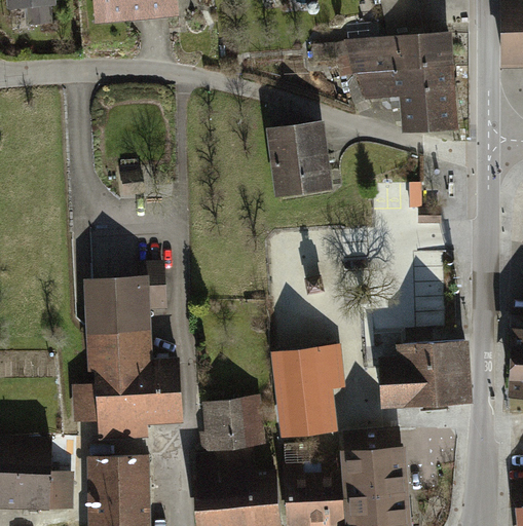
[(4,0),(5,7),(26,5),(28,24),(51,23),(49,4),(54,3),(53,0),(4,0)]
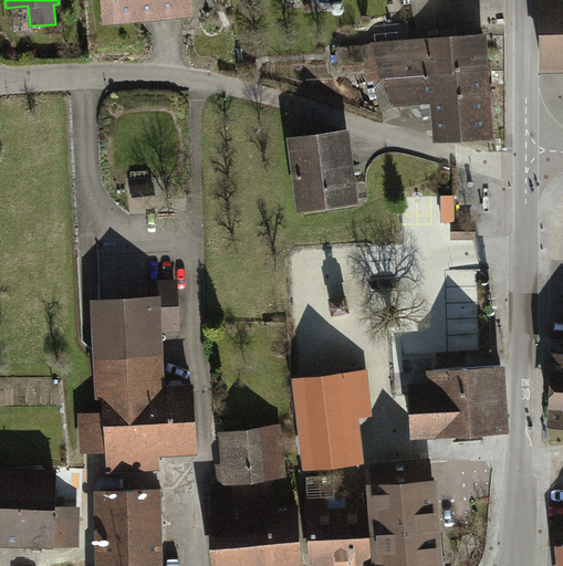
[(97,0),(101,24),(190,16),(189,0),(97,0)]
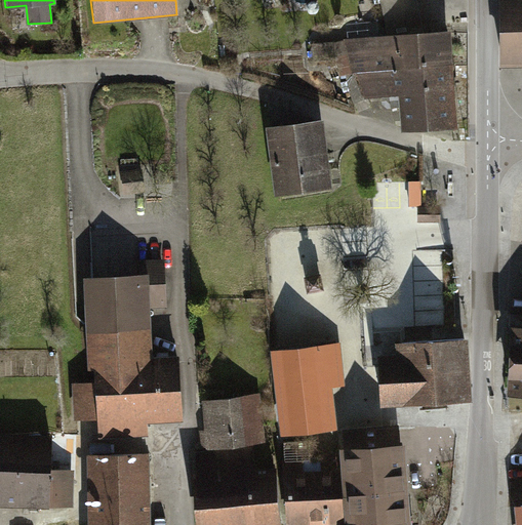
[(521,0),(498,0),(498,64),(521,64),(521,0)]
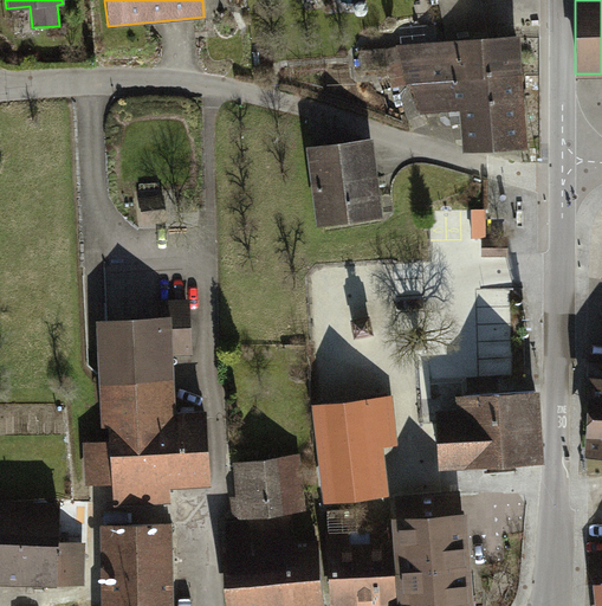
[(399,90),(523,76),(523,33),(388,49),(399,90)]
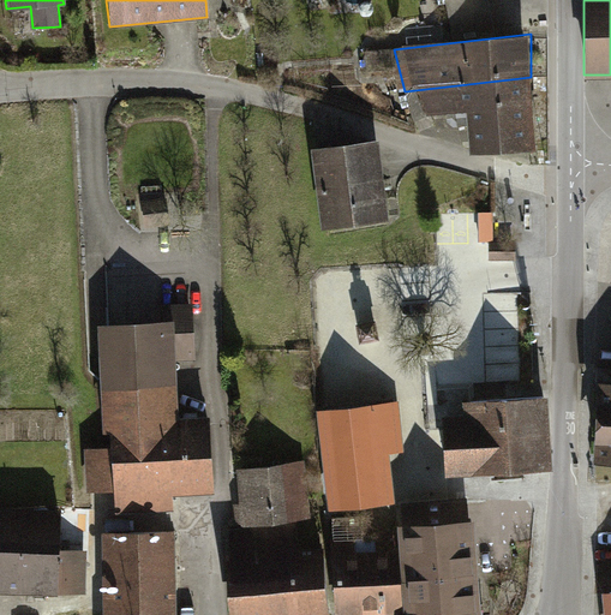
[(535,83),(408,99),(409,123),(448,117),(450,131),(469,127),(483,151),(543,144),(535,83)]
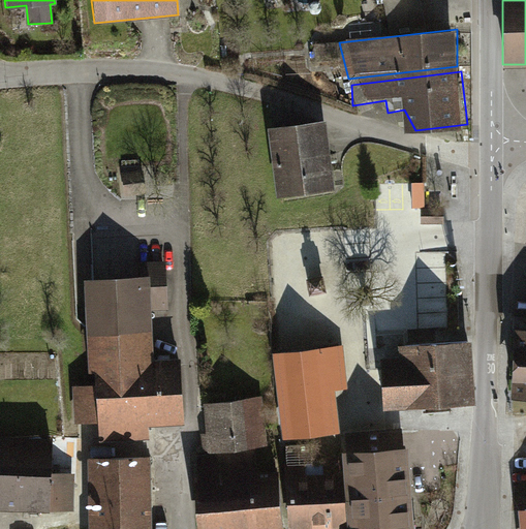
[(281,190),(328,184),(318,119),(272,125),(281,190)]
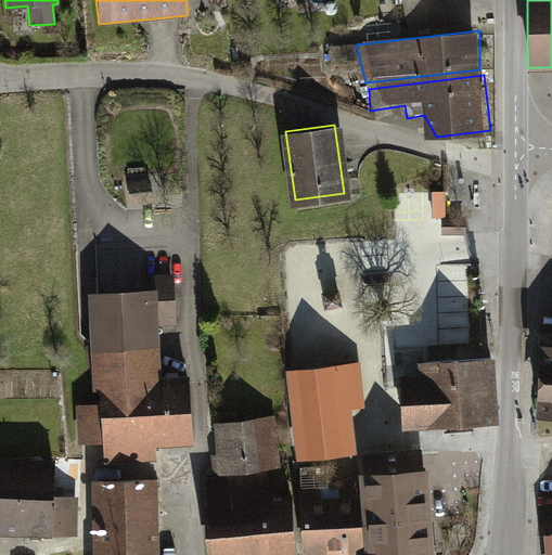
[(462,217),(439,217),(439,233),(462,233),(462,221),(462,217)]
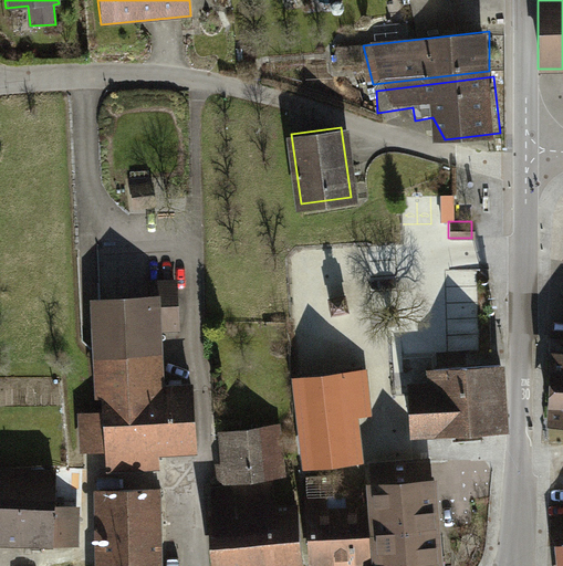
[(148,303),(92,303),(92,356),(155,357),(156,334),(178,334),(178,285),(148,285),(148,303)]
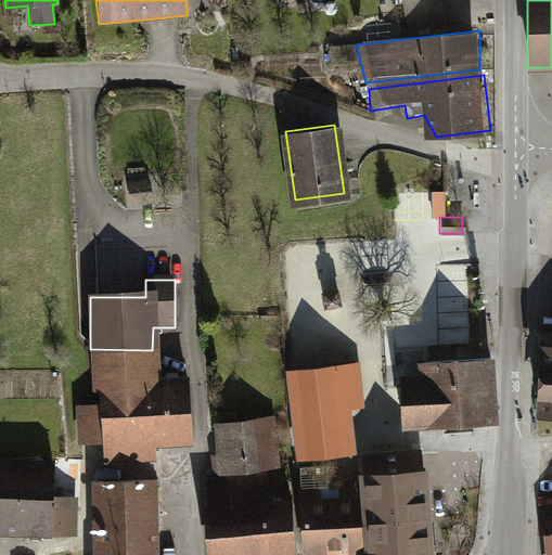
[(336,292),(321,294),(324,309),(338,307),(336,292)]
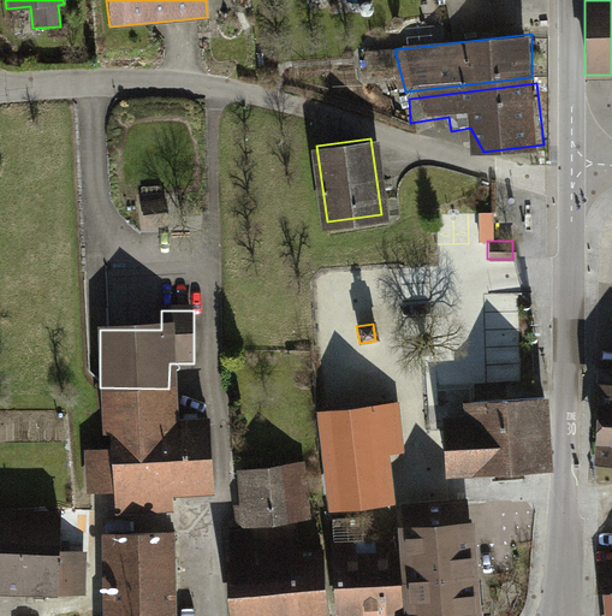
[(611,374),(583,374),(583,449),(600,449),(600,466),(611,466),(611,374)]
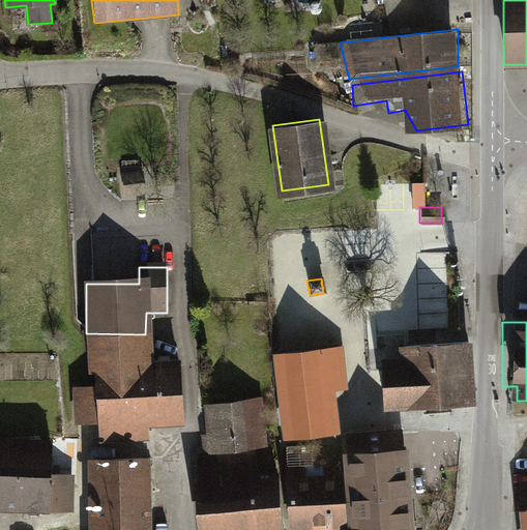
[(145,334),(86,333),(85,387),(70,387),(69,420),(96,421),(95,436),(145,437),(145,420),(170,421),(171,371),(144,371),(145,334)]
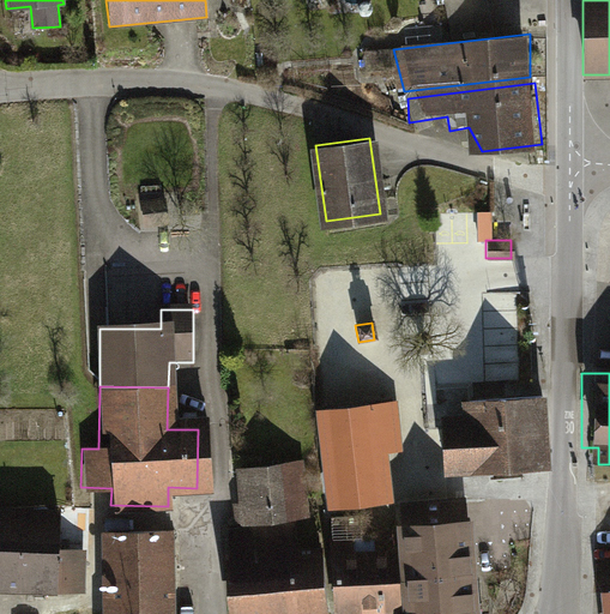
[(469,423),(442,425),(446,486),(473,485),(544,481),(541,398),(531,399),(467,402),(469,423)]
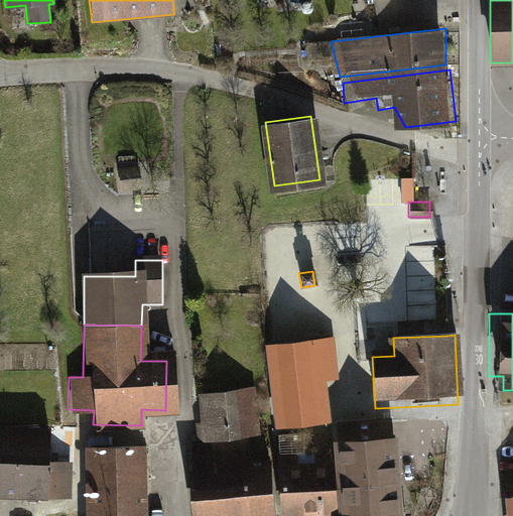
[(330,339),(269,345),(276,420),(326,415),(322,370),(333,369),(330,339)]
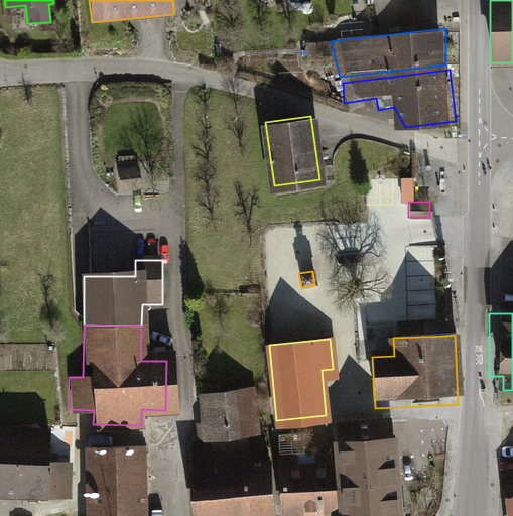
[(203,456),(248,453),(258,453),(255,401),(200,406),(203,456)]
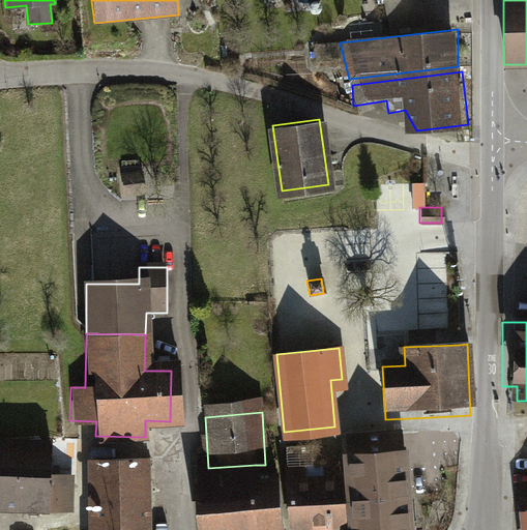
[(284,450),(286,483),(344,482),(343,467),(315,470),(314,444),(284,450)]
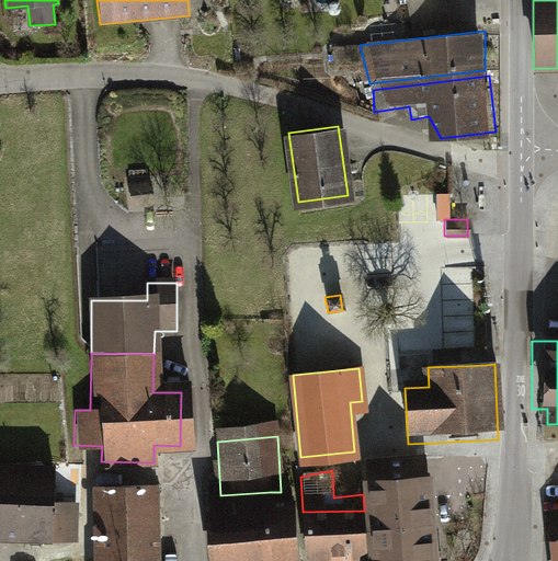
[(0,550),(48,554),(54,478),(0,473),(0,550)]
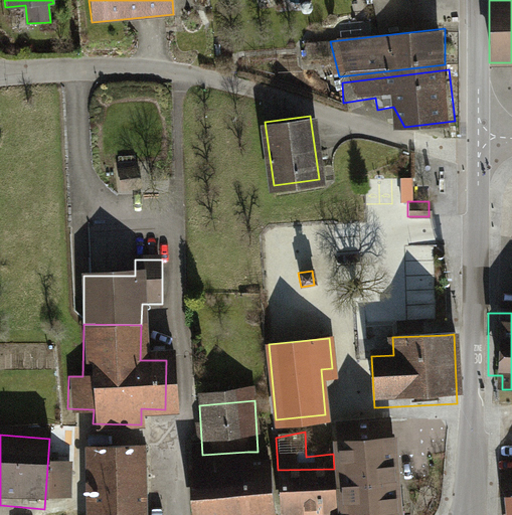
[(399,514),(393,435),(331,440),(333,454),(334,469),(337,514),(399,514)]
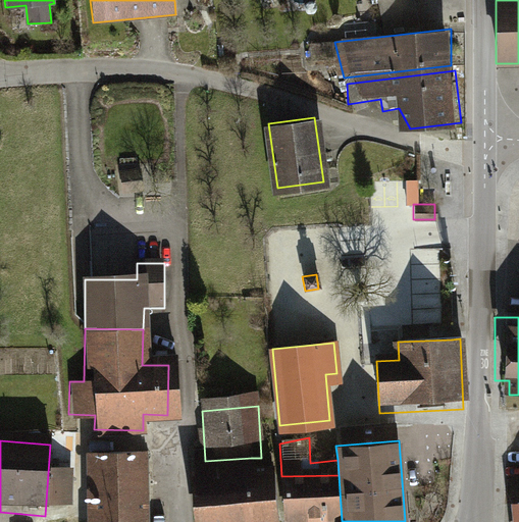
[(149,521),(151,457),(87,456),(85,521),(149,521)]
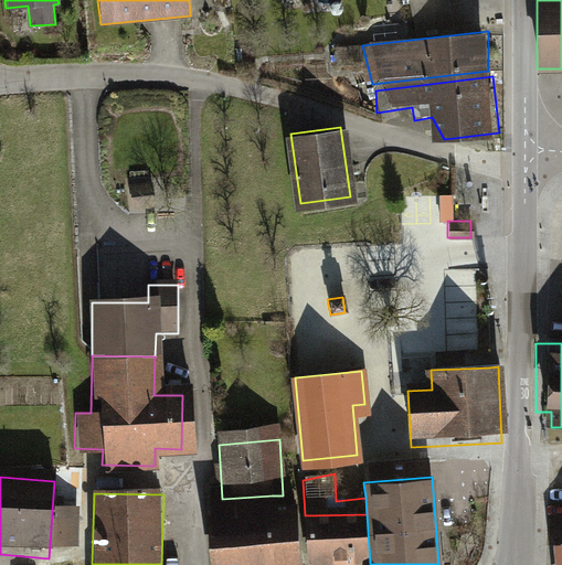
[(220,564),(300,564),(297,515),(273,516),(272,496),(222,499),(216,499),(220,564)]
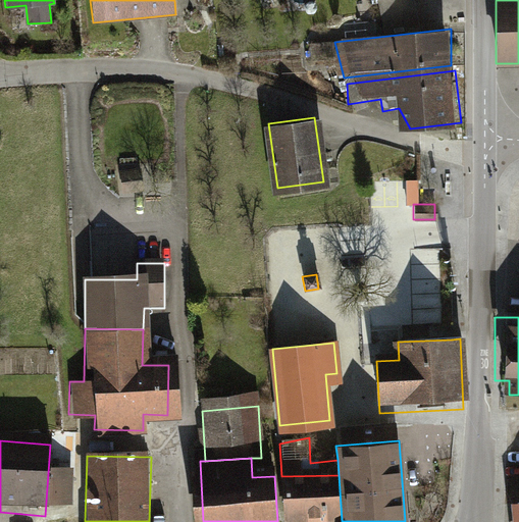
[(342,521),(339,475),(281,476),(286,521),(342,521)]
